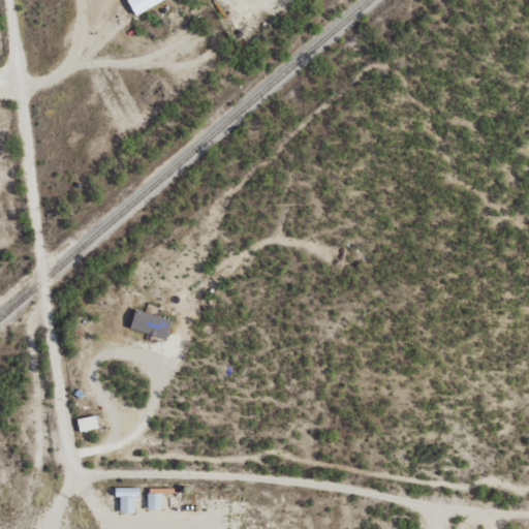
[(127,0),(135,16),(165,0),(127,0)]
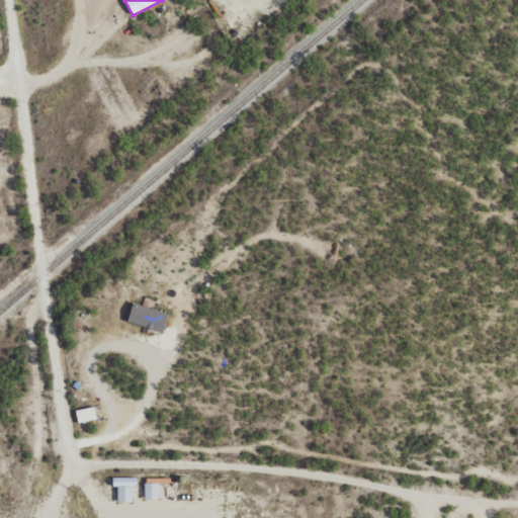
[(127,322),(162,333),(168,315),(133,304),(127,322)]
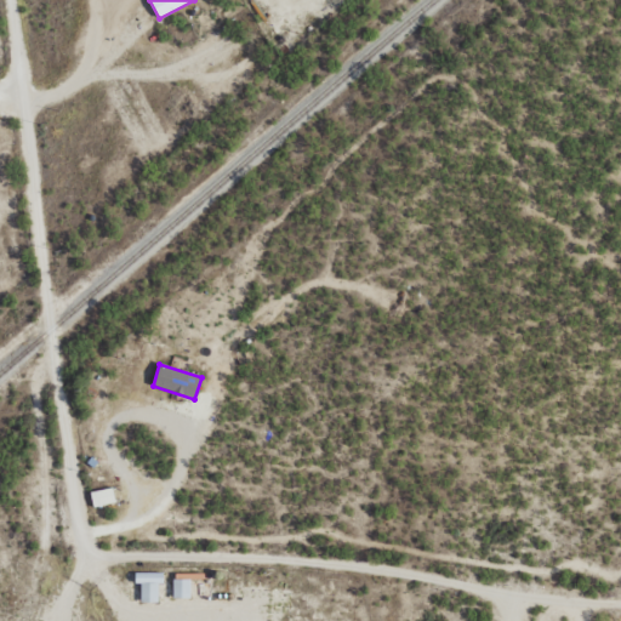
[(90,494),(93,508),(115,503),(112,488),(90,494)]
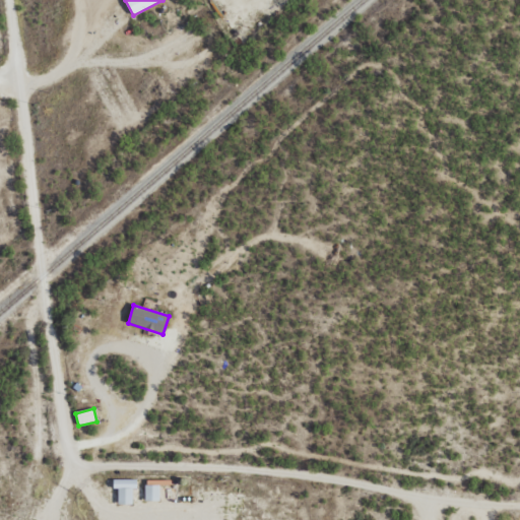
[(137,480),(114,480),(113,489),(118,489),(118,505),(132,505),(132,489),(137,489),(137,480)]
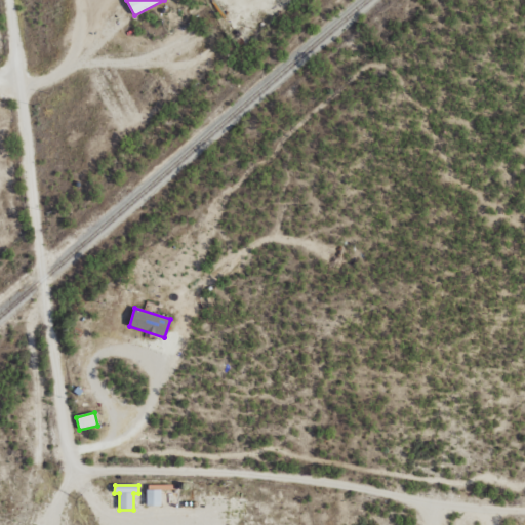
[(146,507),(161,506),(161,490),(146,491),(146,507)]
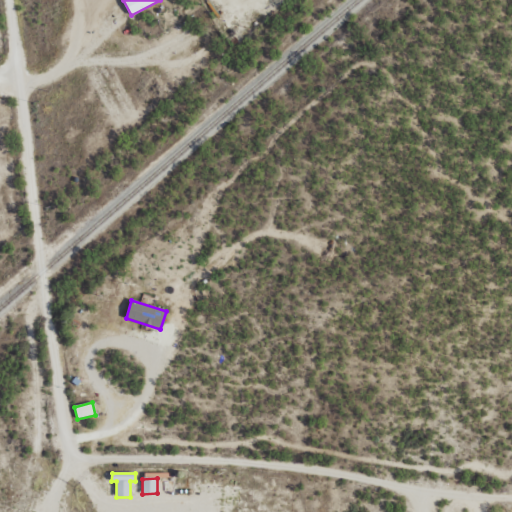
All buildings are outlined.
